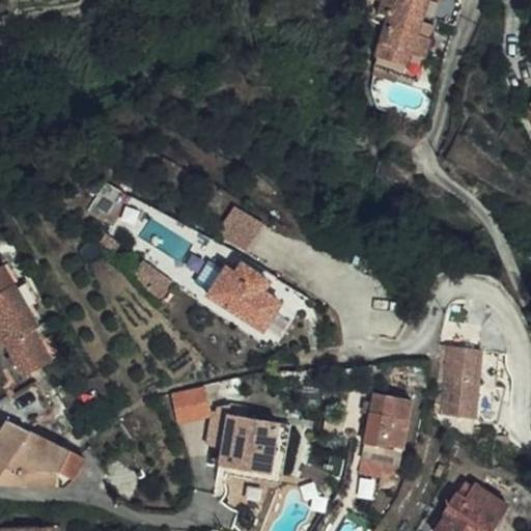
[(380,19),(385,21),(416,31),(425,2),(419,0),(383,0),(376,18),(380,19)]
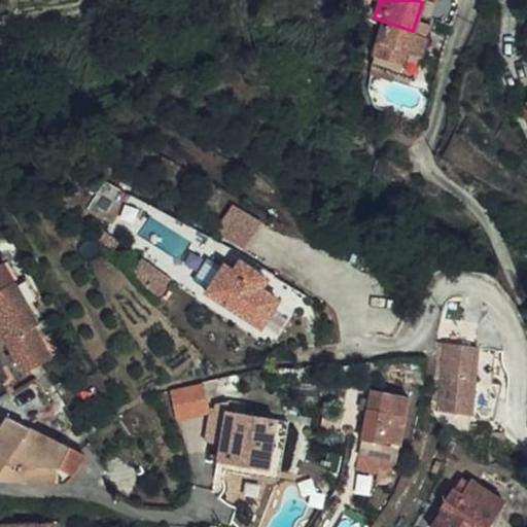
[(409,40),(413,31),(382,21),(369,62),(409,75),(420,43),(409,40)]
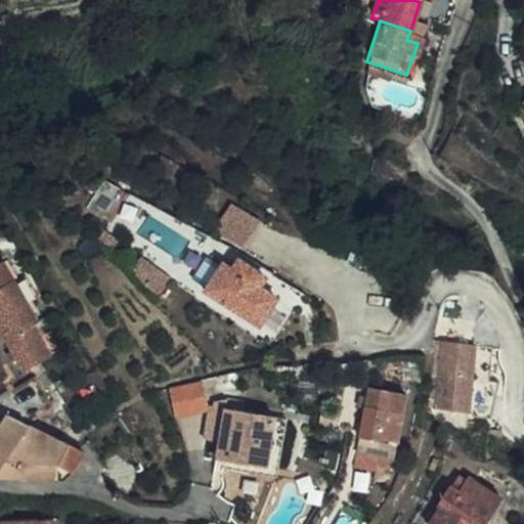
[(418,43),(421,35),(410,31),(406,40),(418,43)]
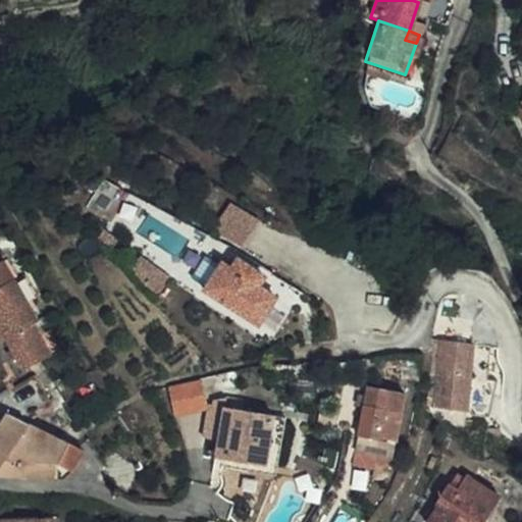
[(244,244),(261,217),(233,199),(216,226),(244,244)]
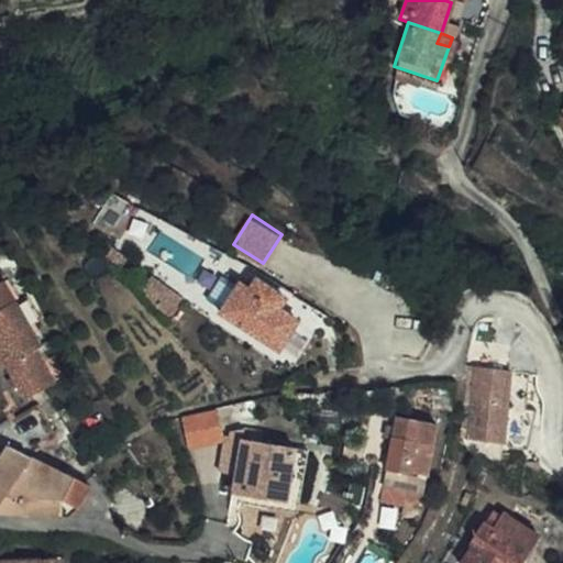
[(252,290),(242,283),(221,313),(275,353),(298,322),(282,311),(288,300),(260,279),(252,290)]
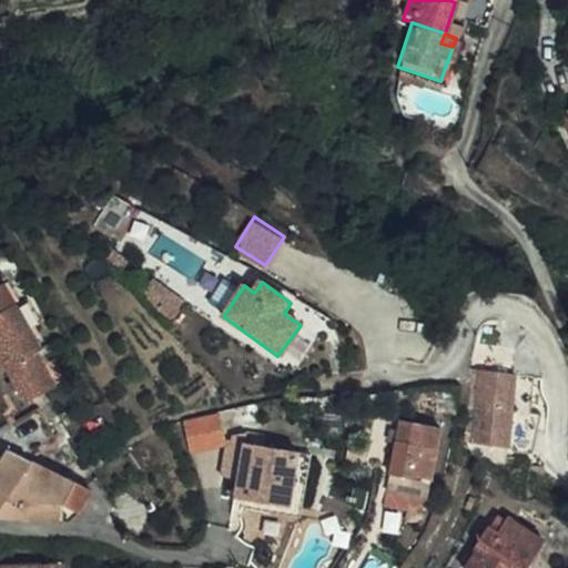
[(20,283),(9,288),(17,306),(28,302),(20,283)]
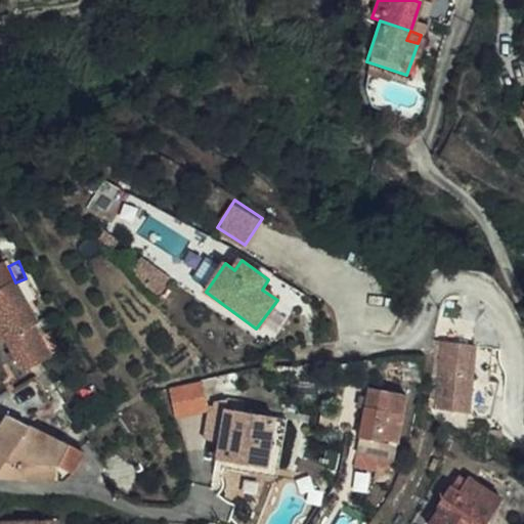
[(28,314),(15,282),(8,266),(0,269),(0,342),(4,341),(18,373),(45,360),(36,339),(33,330),(34,323),(28,314)]
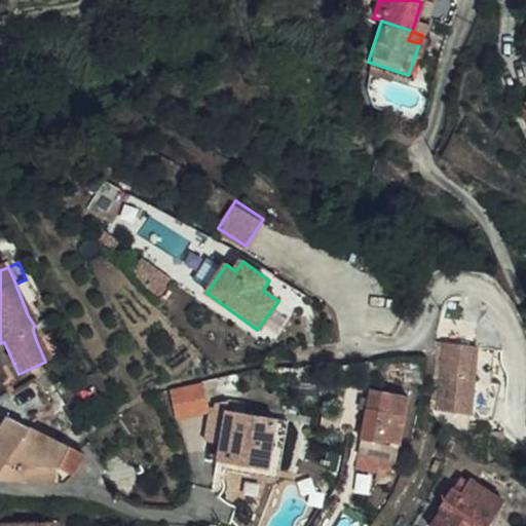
[(28,315),(39,311),(26,279),(15,284),(28,315)]
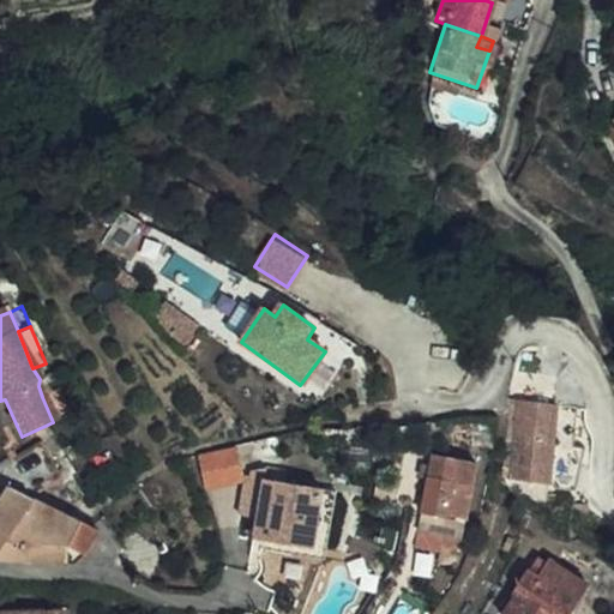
[(42,397),(53,422),(67,416),(58,391),(42,397)]
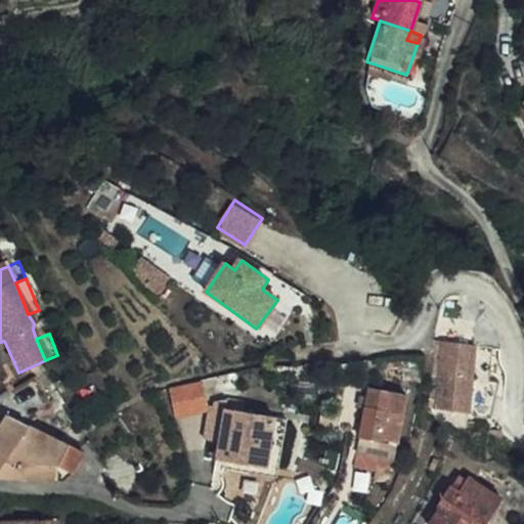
[(472,341),(439,339),(435,407),(468,409),(468,412),(489,413),(497,378),(470,376),(472,341)]
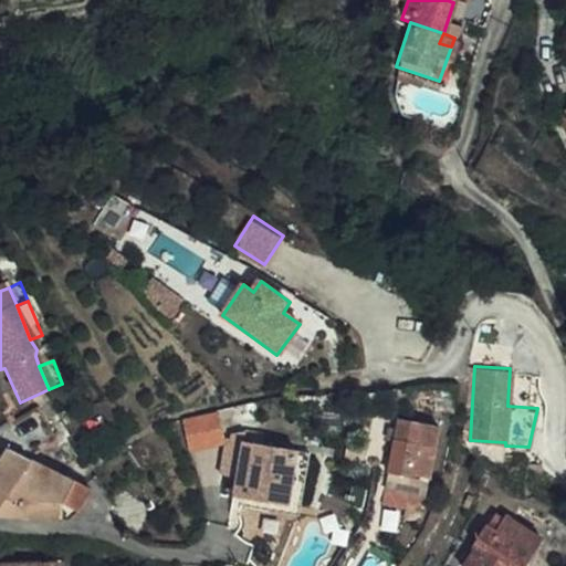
[(221,409),(186,416),(190,449),(227,443),(221,409)]
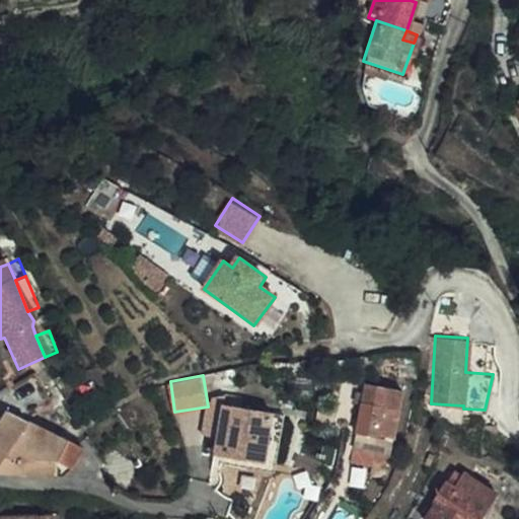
[(402,398),(364,392),(351,476),(372,479),(374,472),(390,474),(402,398)]
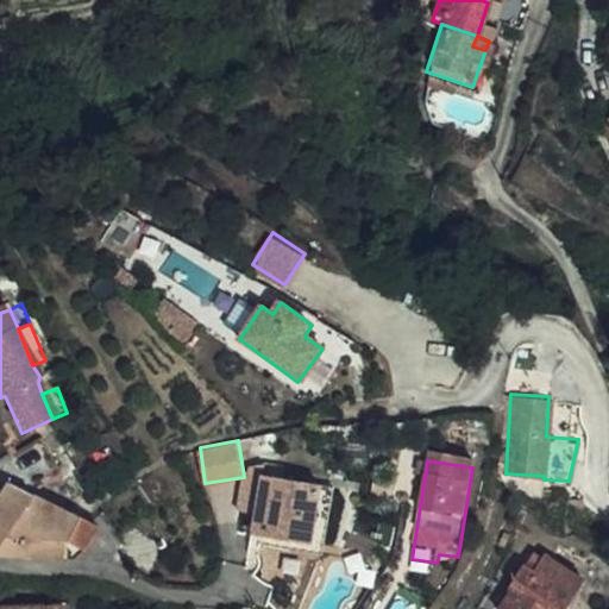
[(255,523),(315,535),(326,479),(255,463),(246,494),(261,497),(255,523)]
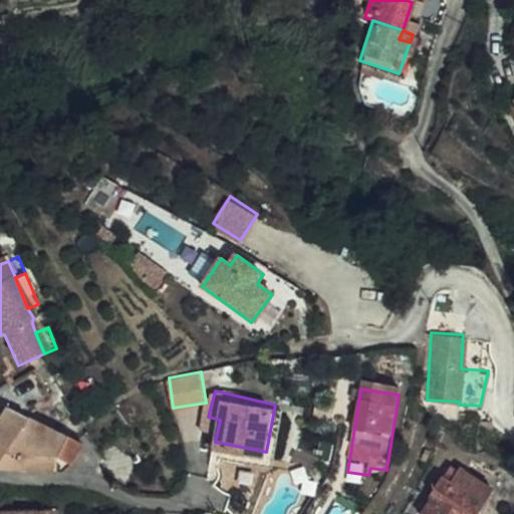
[(213,453),(279,468),(289,428),(293,410),(275,405),(266,452),(215,442),(213,453)]
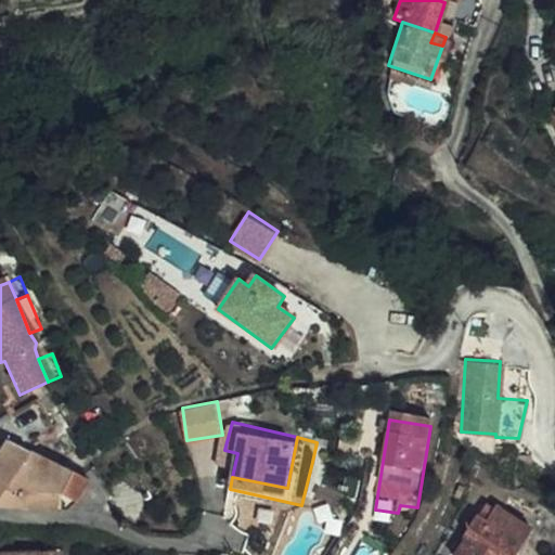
[(0,460),(0,498),(23,501),(28,489),(63,506),(89,479),(13,439),(0,460)]
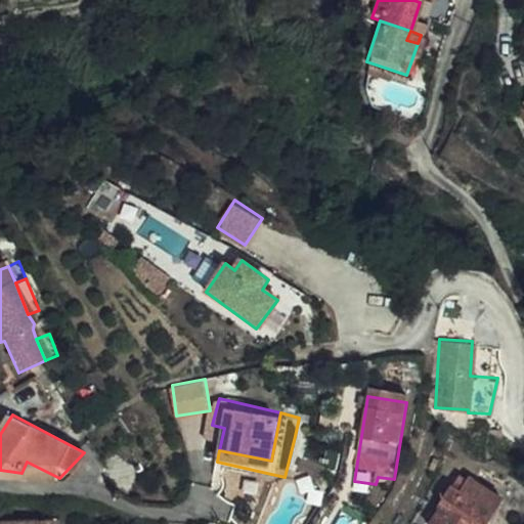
[(459,495),(446,487),(424,523),(467,523),(469,521),(473,523),(477,523),(498,493),(470,476),(459,495)]
